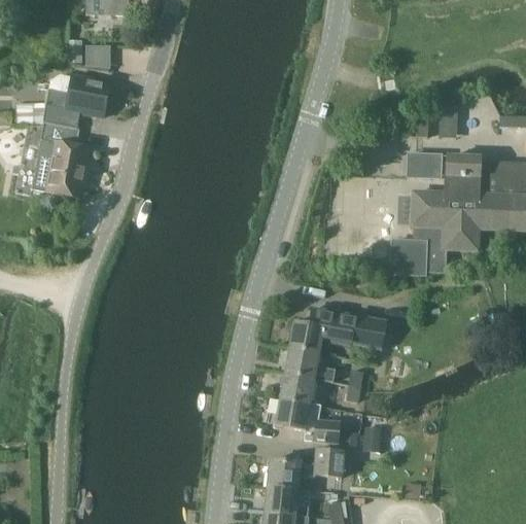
[(86,0),(86,13),(129,14),(129,0),(86,0)]
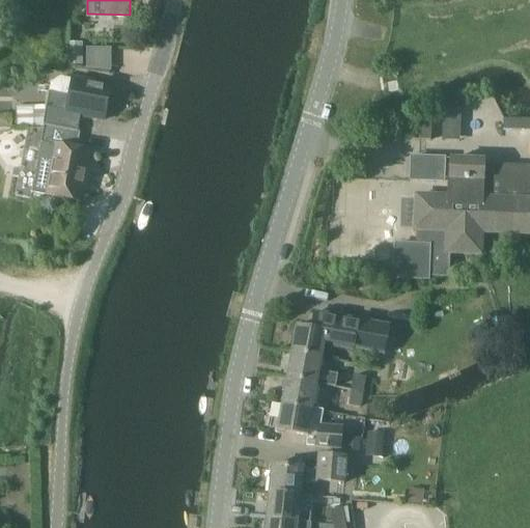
[(111,84),(74,77),(61,75),(52,81),(45,122),(79,129),(82,112),(105,116),(111,84)]
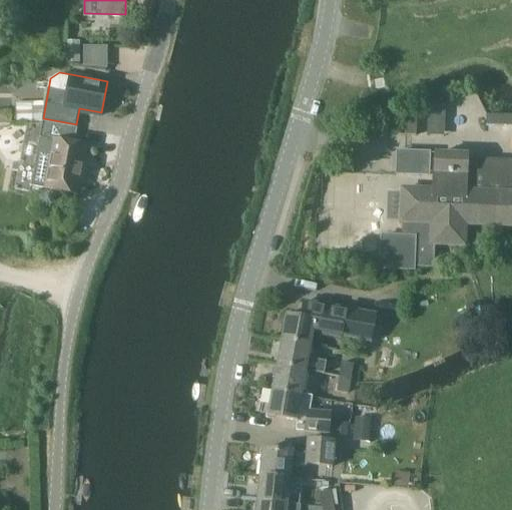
[(0,123),(13,123),(13,111),(0,111),(0,123)]
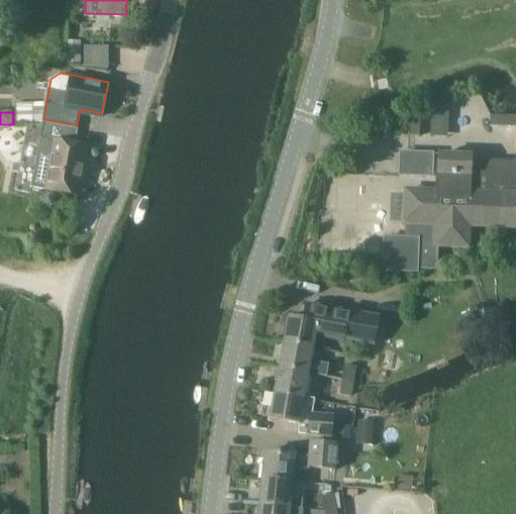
[(419,133),(419,114),(410,114),(409,133),(419,133)]
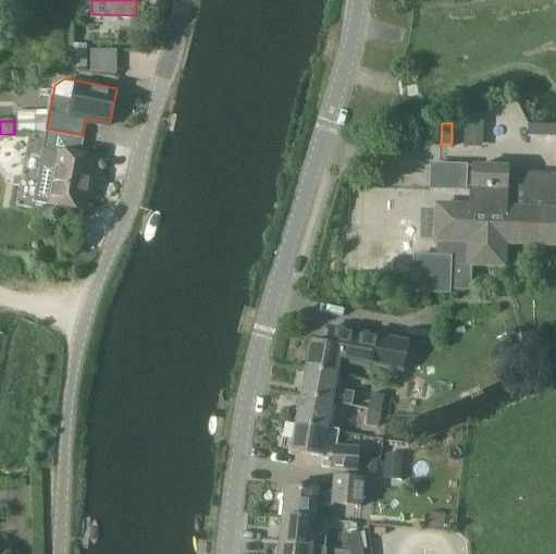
[(531,135),(555,135),(555,124),(531,124),(531,135)]
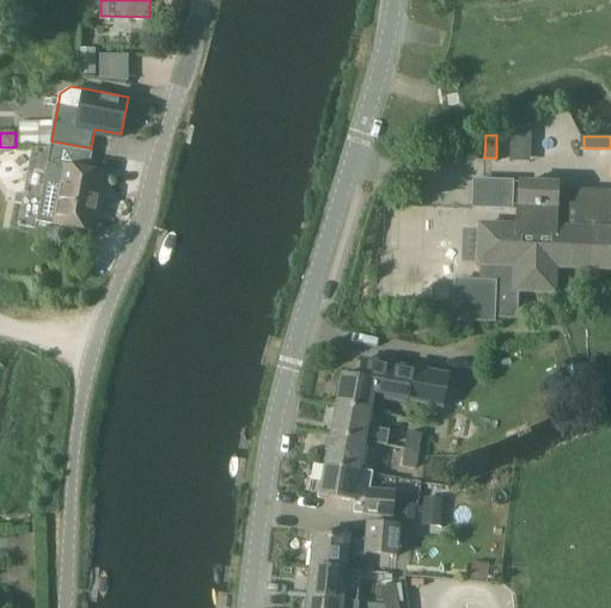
[(40,219),(75,226),(93,229),(104,171),(90,169),(93,149),(54,142),(40,219)]
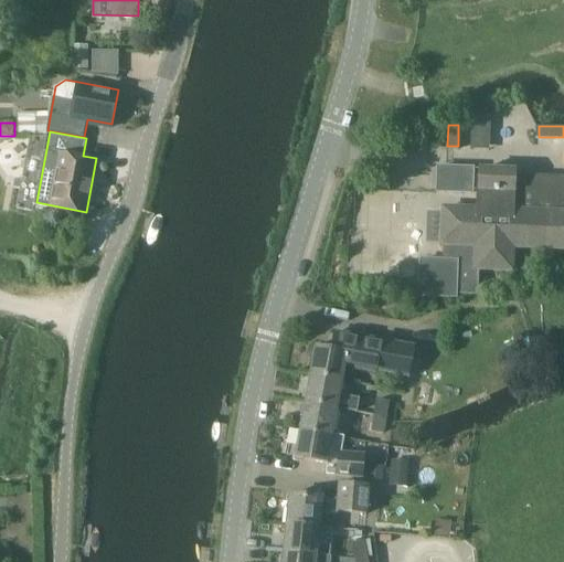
[(475,292),(476,267),(511,268),(512,244),(563,245),(563,172),(514,171),(514,168),(479,167),(478,173),(471,173),(471,166),(437,163),(436,188),(471,189),(471,186),(478,186),(477,187),(478,187),(477,202),(476,202),(476,204),(476,213),(442,212),(440,247),(443,247),(443,258),(419,257),(418,294),(454,295),(454,290),(475,292)]
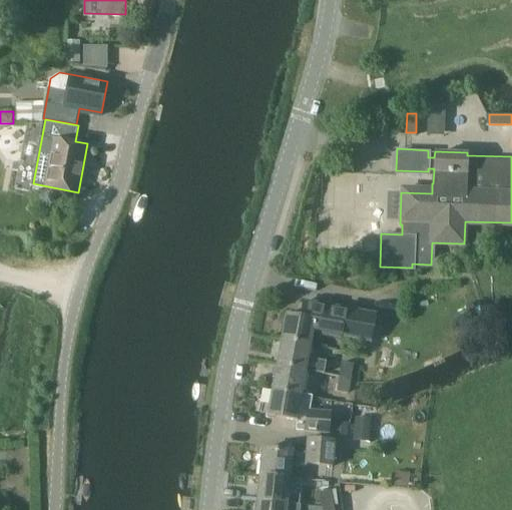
[(282,337),(311,343),(314,328),(371,338),(376,313),(305,300),(302,315),(287,312),(282,337)]
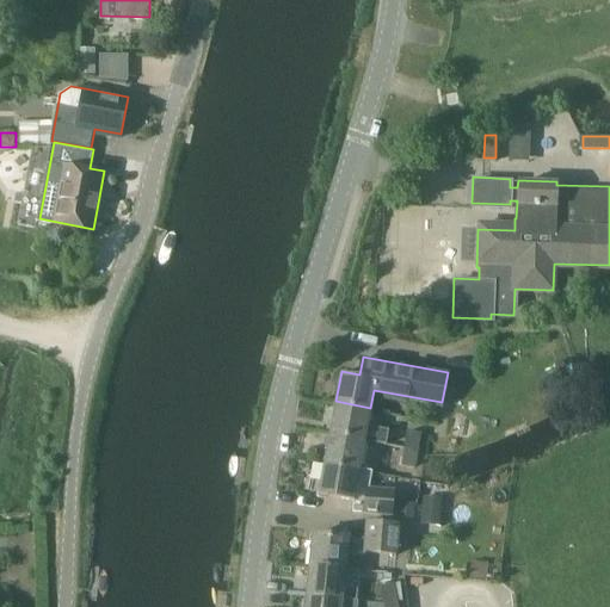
[(388,427),(368,423),(370,408),(336,401),(330,433),(364,439),(365,437),(386,440),(388,427)]
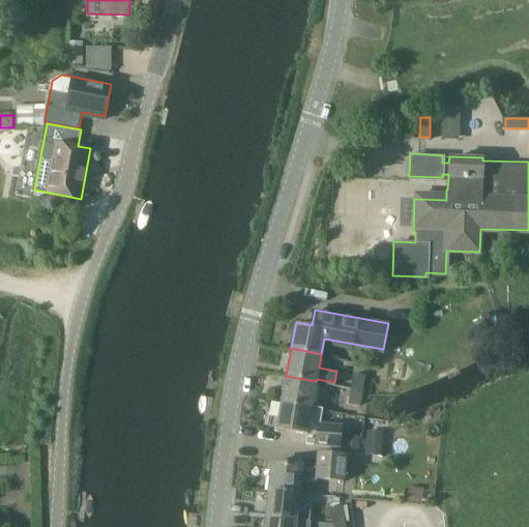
[(363,389),(366,373),(354,371),(351,387),(363,389)]
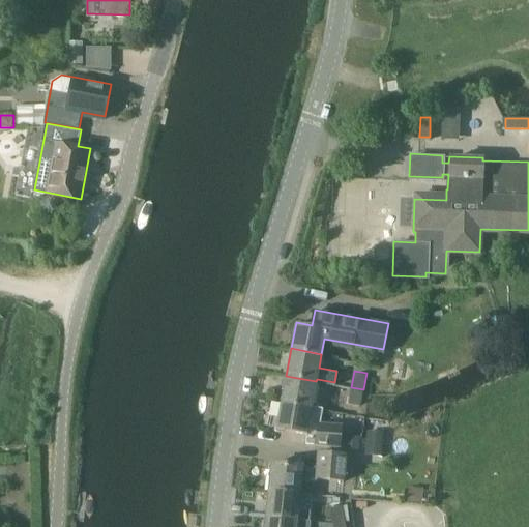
[(316,381),(286,376),(281,401),(312,407),(312,405),(316,381)]
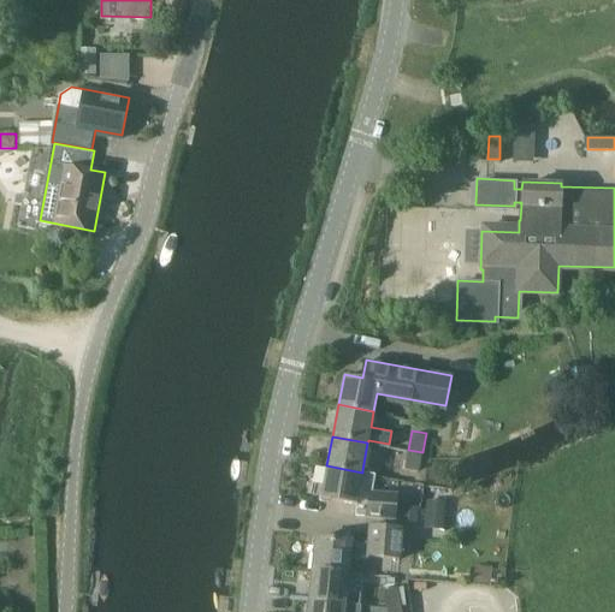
[(419,469),(423,452),(408,450),(404,467),(419,469)]
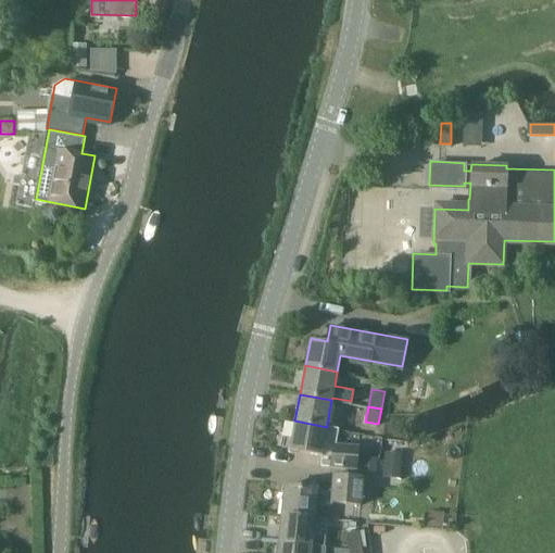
[(338,427),(327,425),(327,427),(294,420),(290,448),(327,454),(326,465),(356,467),(357,445),(336,443),(338,427)]
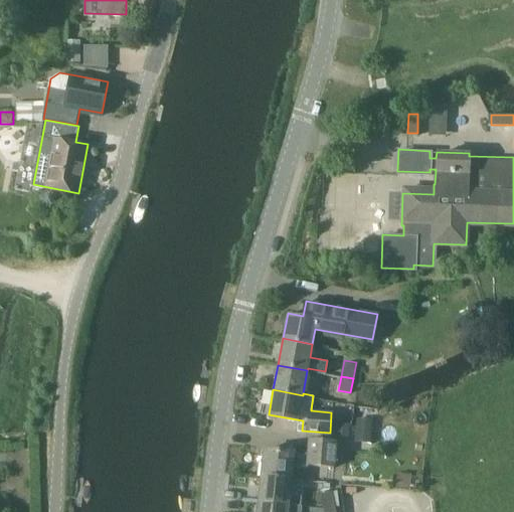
[(361,419),(359,443),(373,444),(375,420),(361,419)]
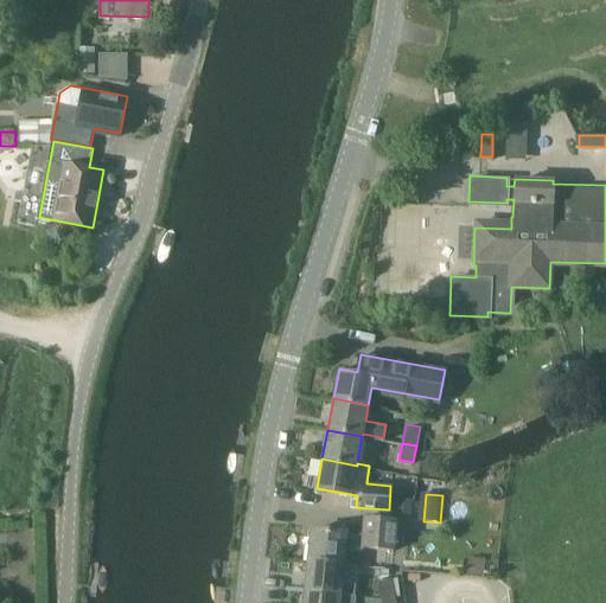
[(326,560),(343,562),(344,547),(363,550),(363,544),(395,547),(397,518),(363,514),(361,533),(311,528),(308,558),(326,560)]
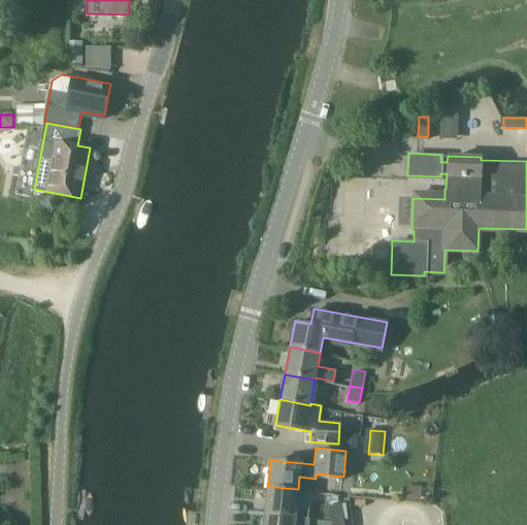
[(265,513),(295,517),(298,489),(284,488),(268,486),(265,513)]
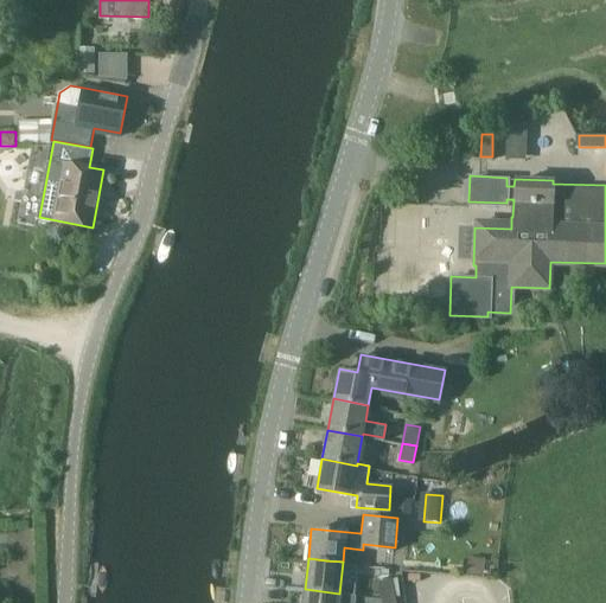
[(393,579),(380,582),(382,597),(395,594),(393,579)]
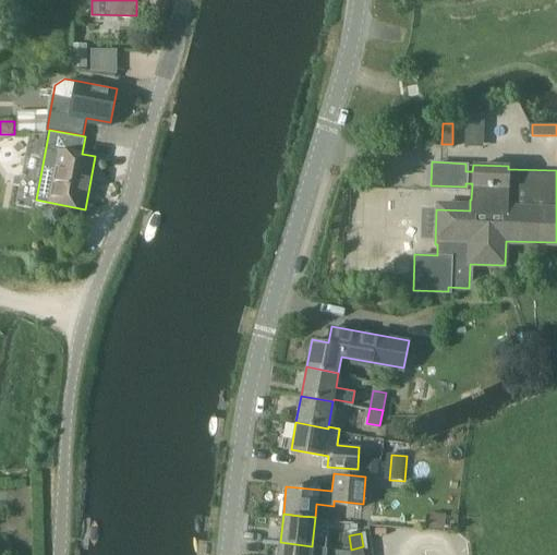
[(279,554),(311,554),(312,546),(280,542),(279,554)]
